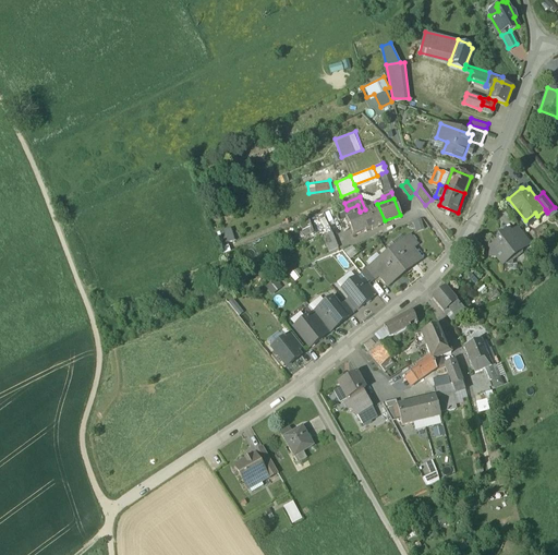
[(344,203),(324,210),(328,220),(338,216),(337,214),(346,210),(347,209),(344,203)]
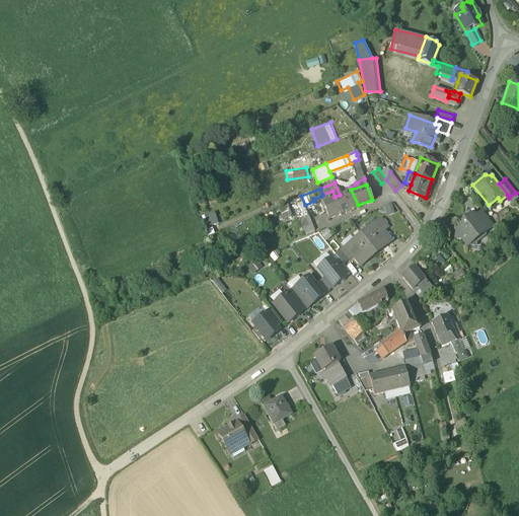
[(340,195),(335,197),(342,212),(358,205),(351,190),(340,195)]
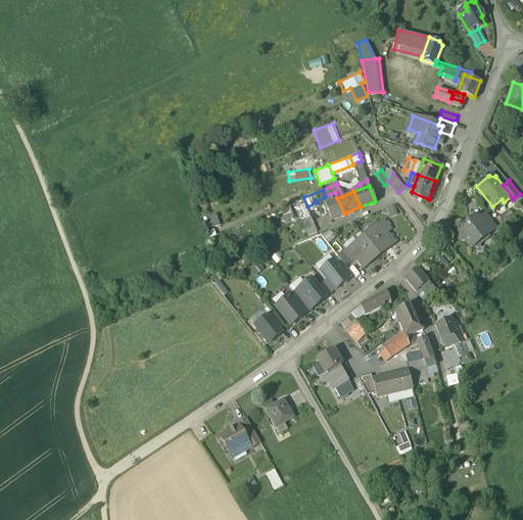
[(325,196),(324,197),(326,202),(324,203),(331,219),(344,214),(337,198),(335,192),(325,196)]
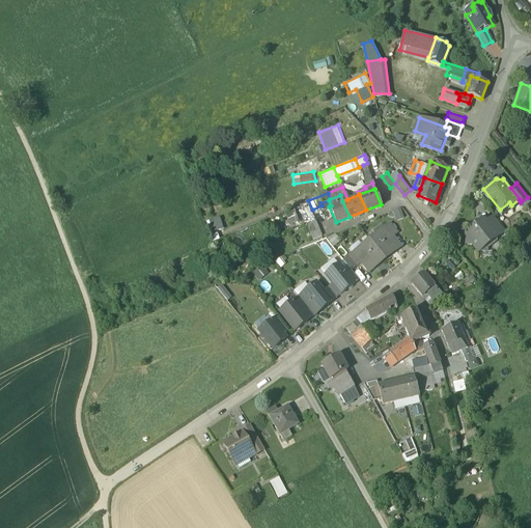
[(393,207),(395,217),(403,216),(401,206),(393,207)]
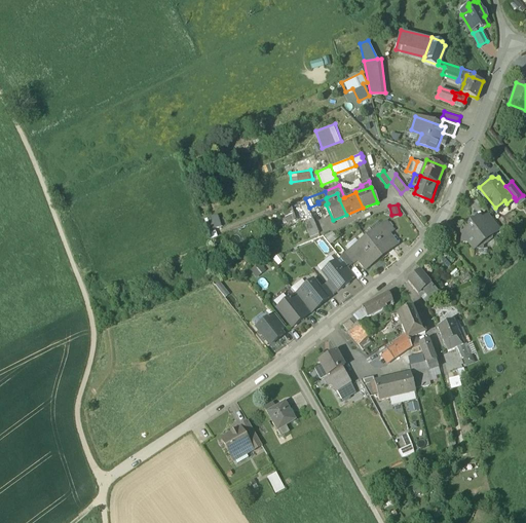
[(219,213),(207,216),(209,228),(222,225),(219,213)]
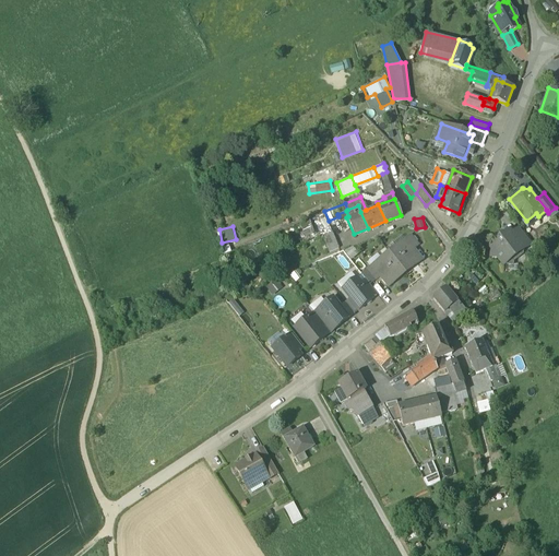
[(532,241),(520,226),(511,232),(523,248),(532,241)]
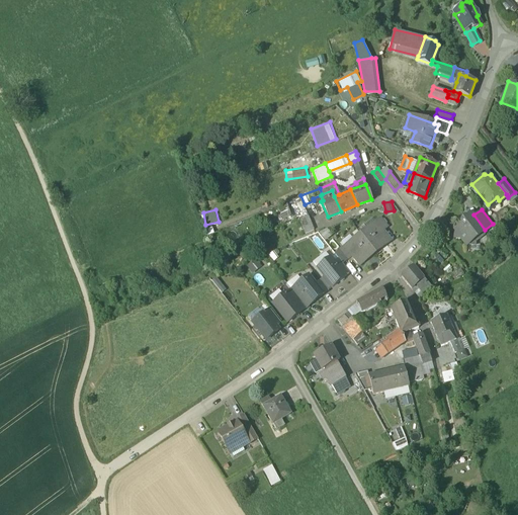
[(467,215),(462,215),(462,220),(454,225),(456,229),(455,235),(461,235),(467,243),(468,242),(476,243),(476,237),(485,230),(473,215),(471,211),(467,215)]
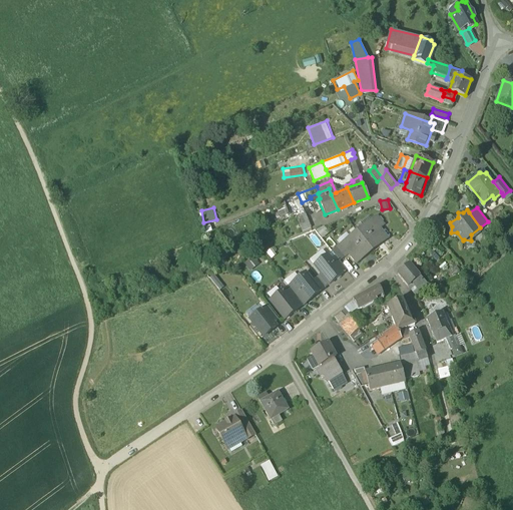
[(311,225),(305,211),(296,214),(302,229),(311,225)]
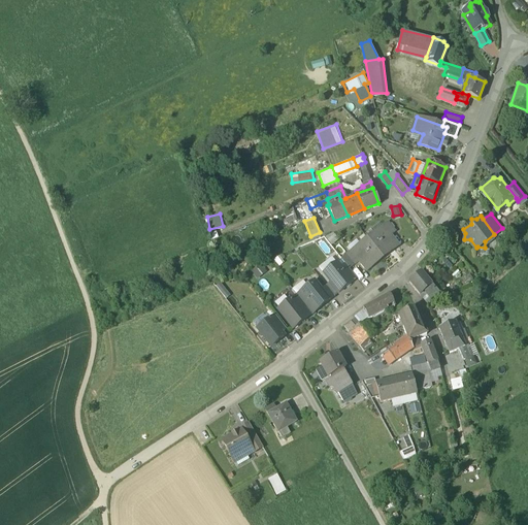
[(395,230),(387,220),(381,225),(382,226),(383,225),(390,234),(395,230)]
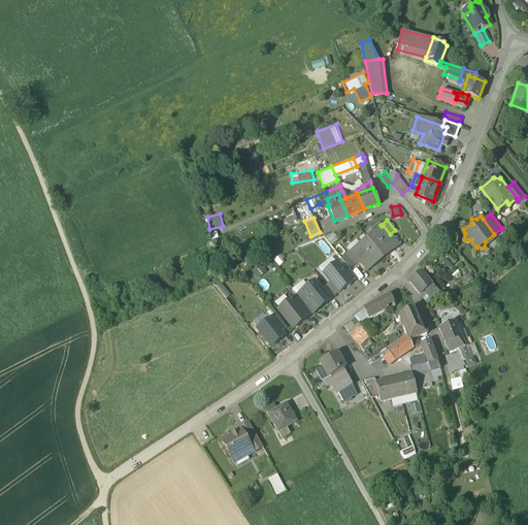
[(390,234),(383,225),(382,226),(367,237),(383,256),(398,243),(390,234)]
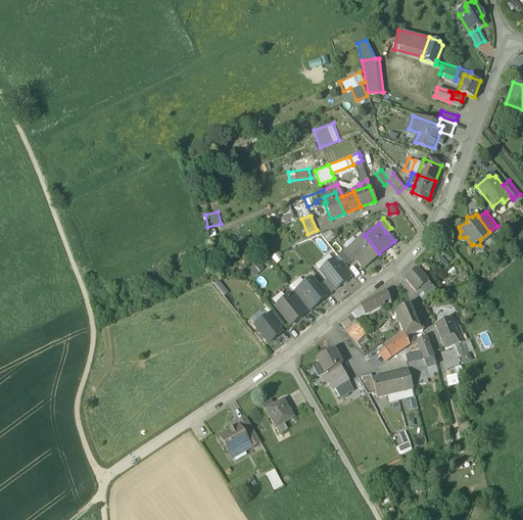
[(349,247),(348,247),(355,256),(364,267),(379,253),(364,235),(349,247)]
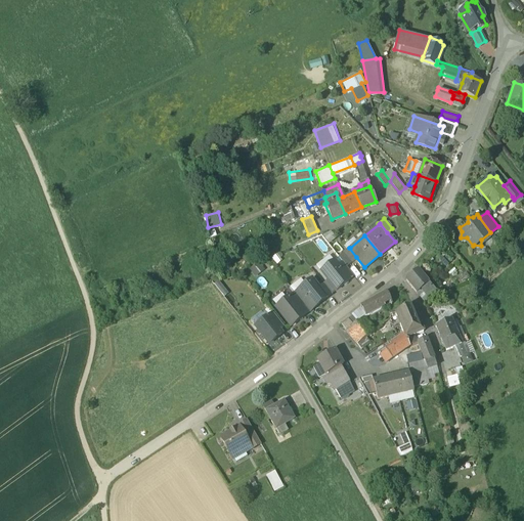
[(350,248),(349,246),(343,251),(351,261),(356,257),(349,248),(350,248)]
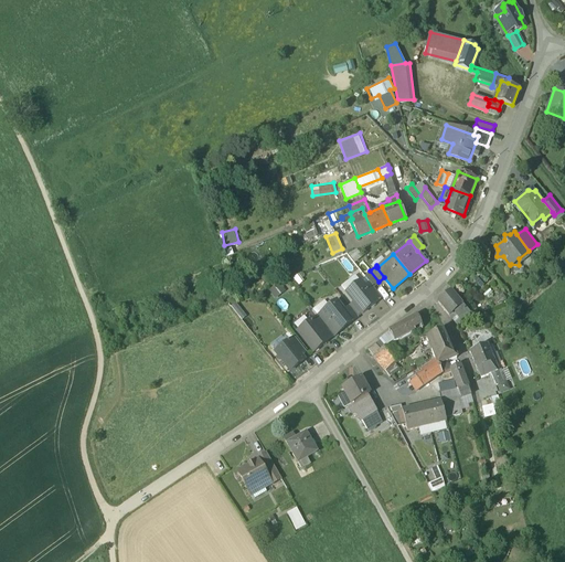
[(379,282),(370,271),(365,274),(370,281),(373,285),(379,282)]
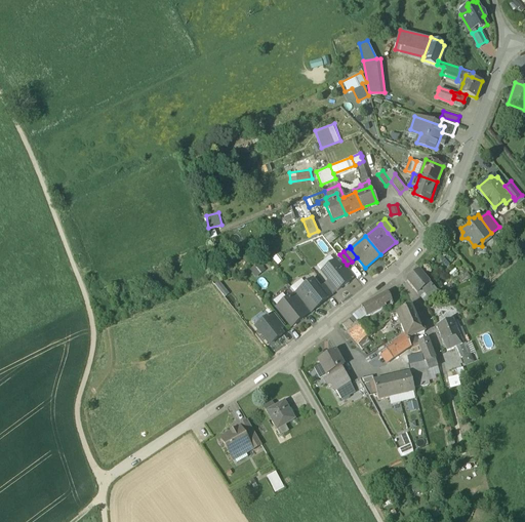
[(442,259),(450,264),(453,256),(444,253),(442,259)]
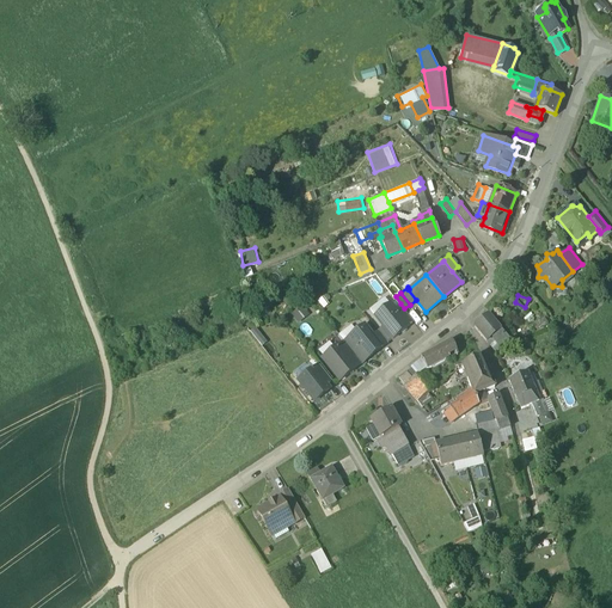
[(395,308),(391,304),(375,315),(384,325),(392,336),(393,336),(408,325),(395,308)]
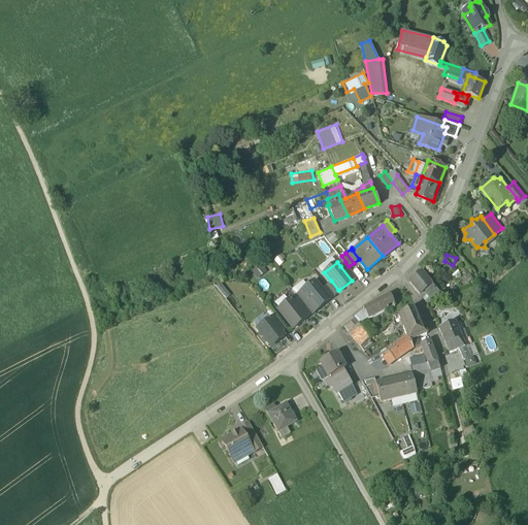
[(349,266),(345,262),(340,266),(352,280),(357,275),(349,266)]
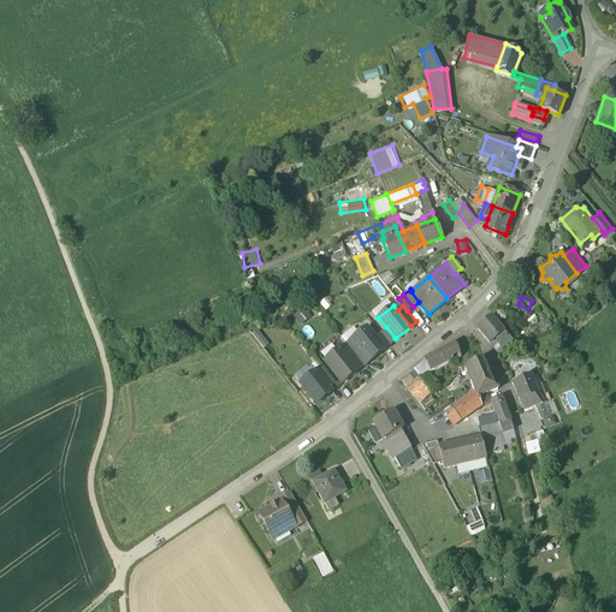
[(292,314),(301,322),(306,318),(298,309),(292,314)]
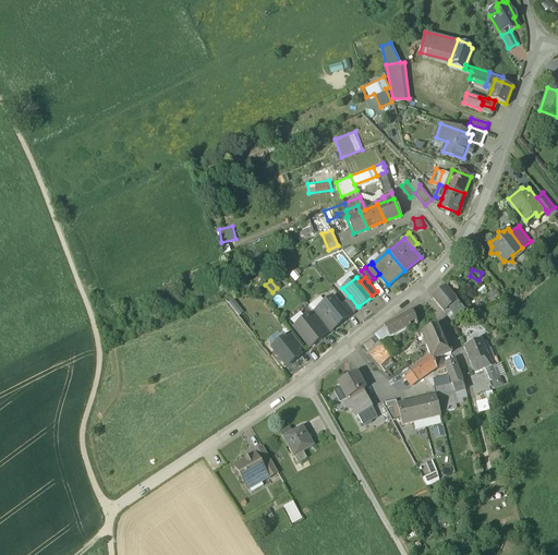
[(456,299),(445,286),(433,297),(444,309),(456,299)]
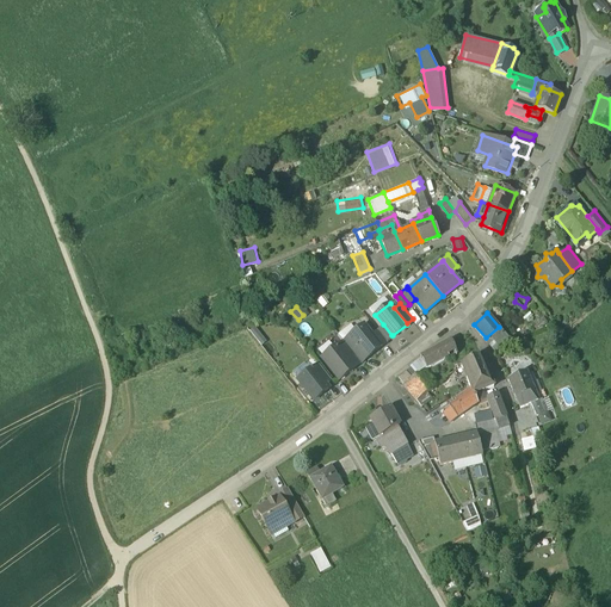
[(372,334),(364,323),(350,335),(365,357),(366,357),(381,345),(372,334)]
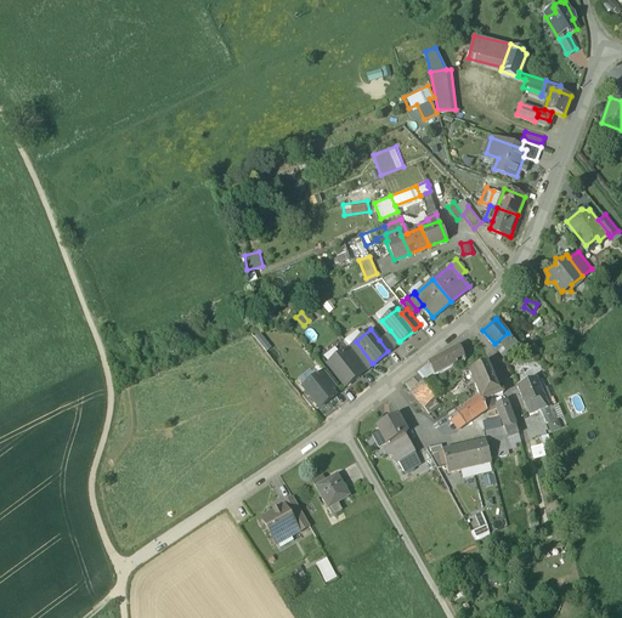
[(256,334),(265,347),(270,345),(261,330),(256,334)]
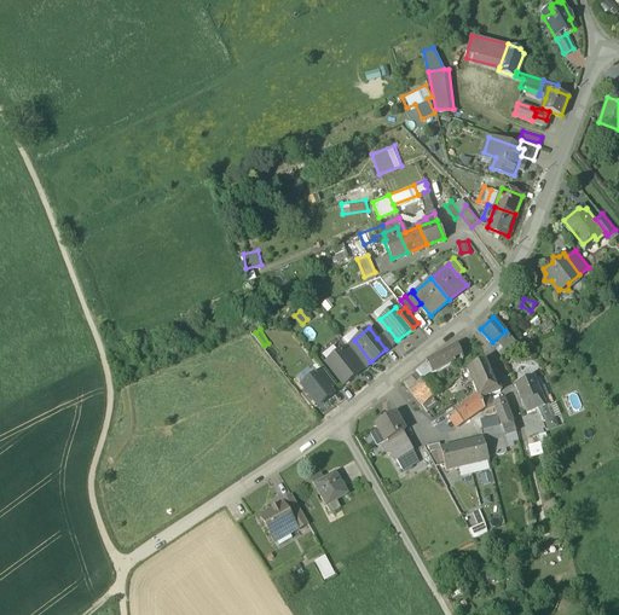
[(397,340),(388,329),(382,334),(392,344),(397,340)]
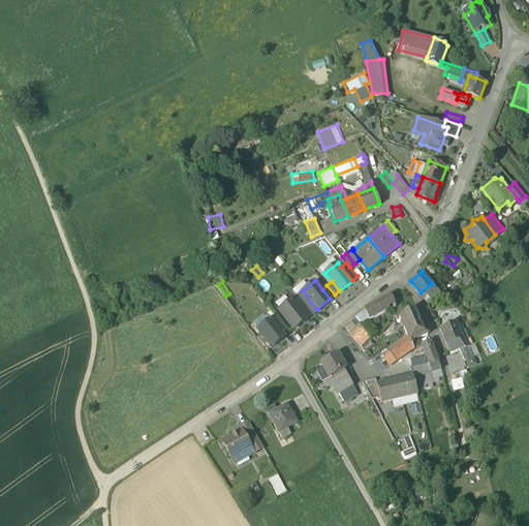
[(440,292),(432,283),(421,292),(429,303),(440,292)]
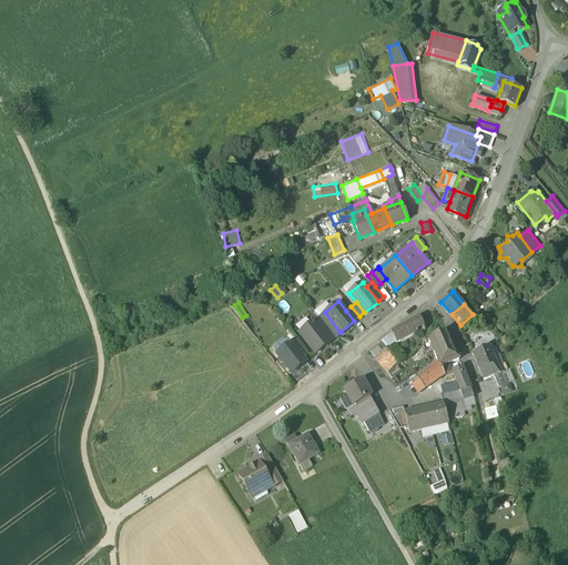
[(359,316),(351,306),(346,311),(354,321),(359,316)]
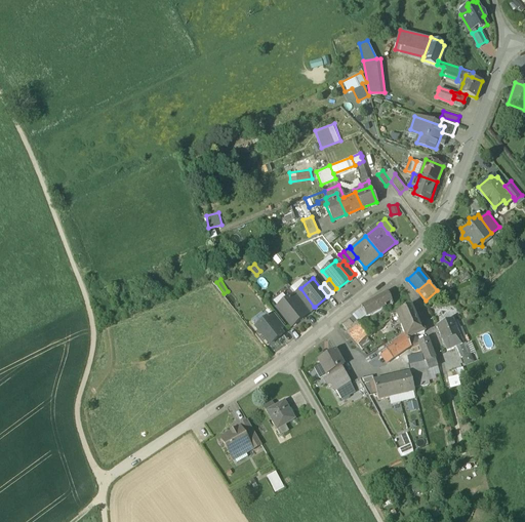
[(314,307),(300,288),(295,292),(301,300),(310,310),(314,307)]
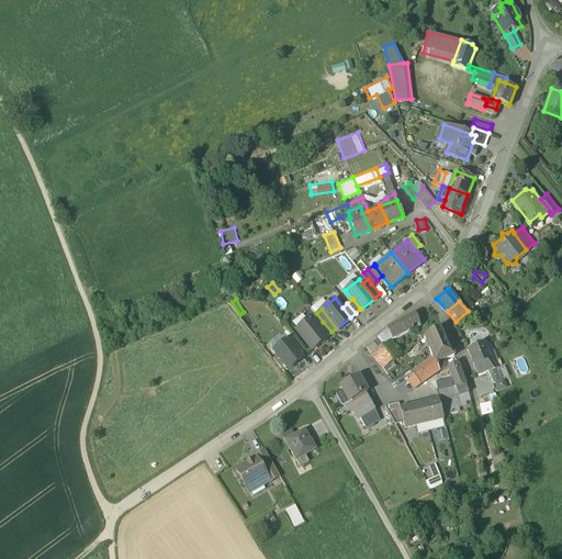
[(414,311),(386,327),(388,328),(392,337),(418,323),(414,311)]
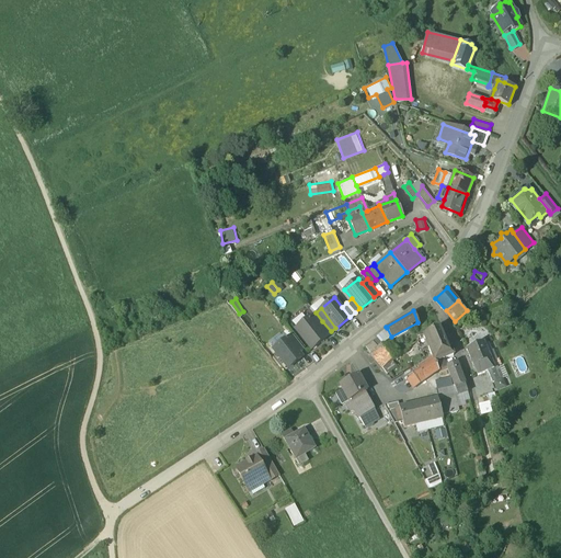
[(316,312),(310,317),(317,326),(318,326),(322,321),(316,312)]
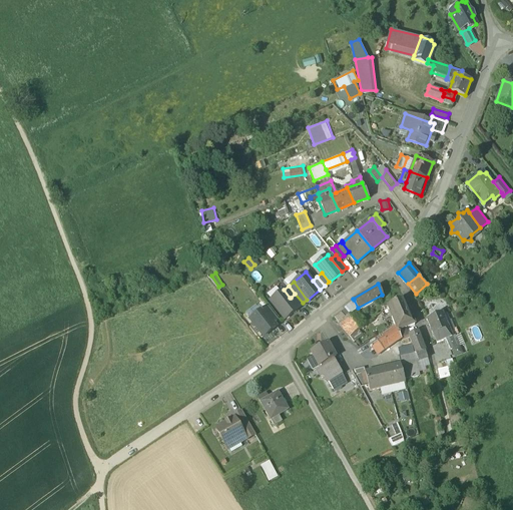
[(290,298),(284,290),(272,299),(286,317),(298,308),(298,307),(291,298),(290,298)]
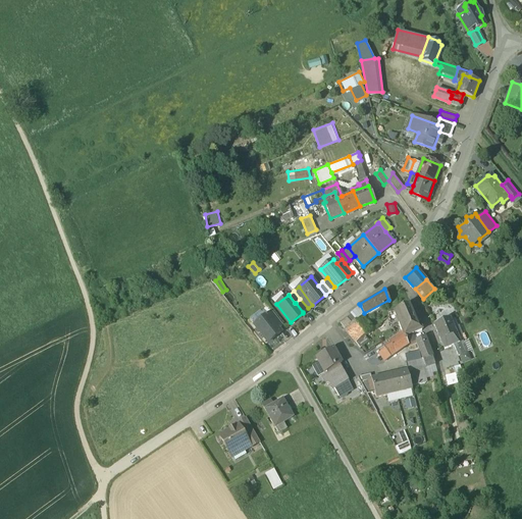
[(308,308),(300,299),(296,303),(303,312),(308,308)]
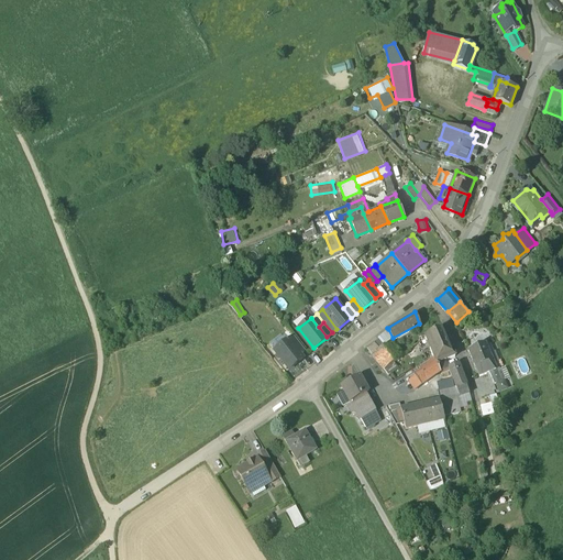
[(443,327),(424,335),(427,340),(430,348),(449,340),(443,327)]
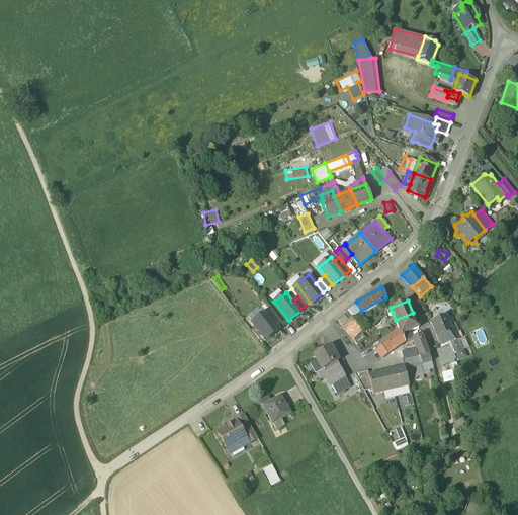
[(357,303),(337,319),(342,325),(355,315),(361,311),(357,303)]
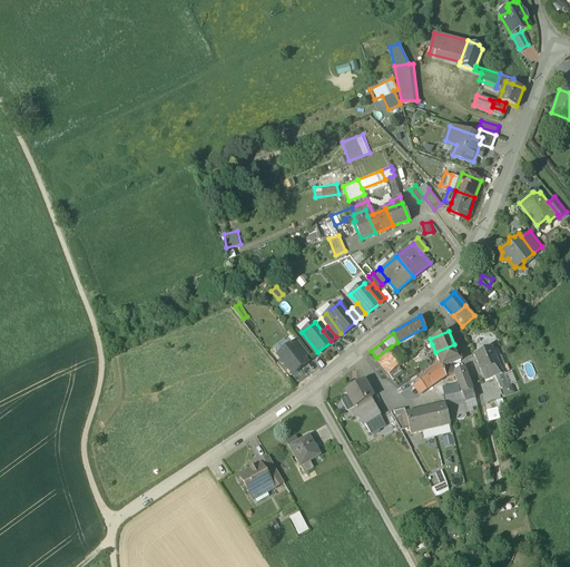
[(296,338),(290,343),(290,344),(294,350),(296,348),(302,343),(296,338)]
